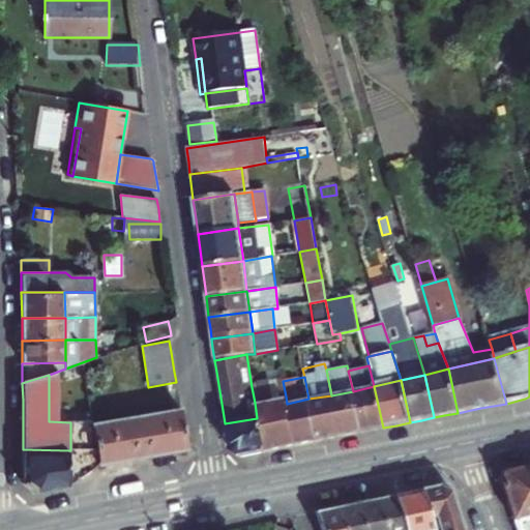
[(252,387),(255,403),(286,396),(283,381),(252,387)]
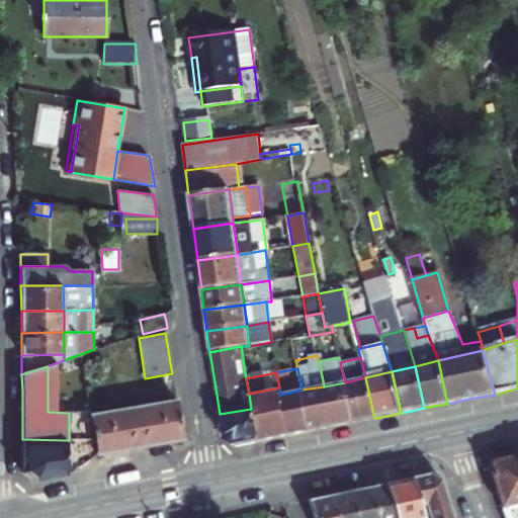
[(374,418),(365,377),(345,382),(354,423),(363,421),(374,418)]
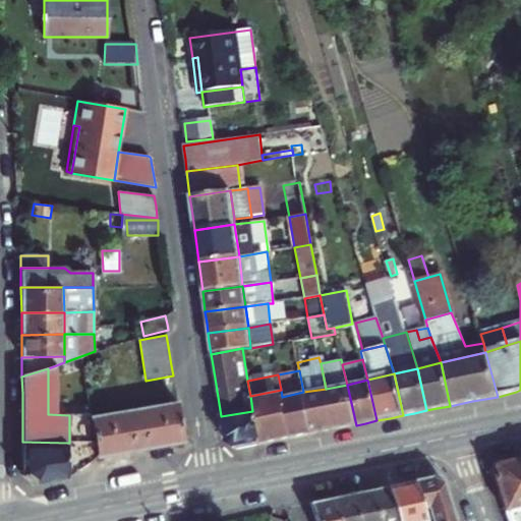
[(356,425),(347,385),(326,389),(334,429),(345,427),(356,425)]
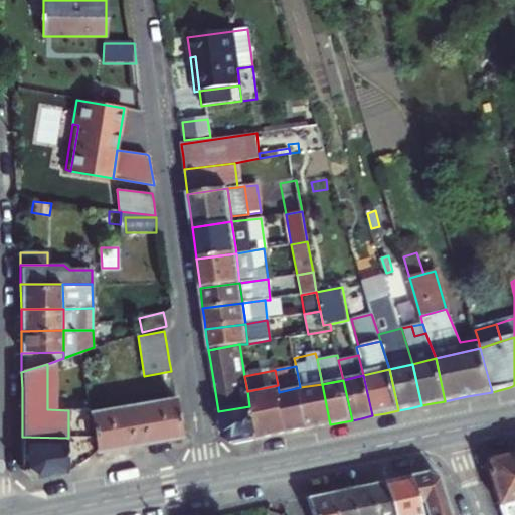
[(330,424),(322,384),(300,387),(309,428),(316,427),(330,424)]
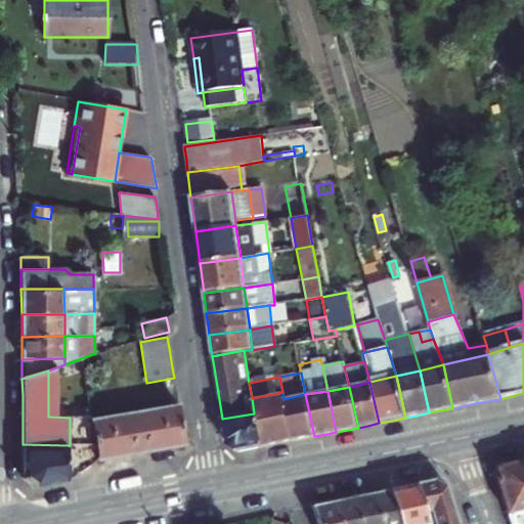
[(285,442),(293,440),(284,399),(282,392),(252,398),(254,413),(261,446),(285,442)]
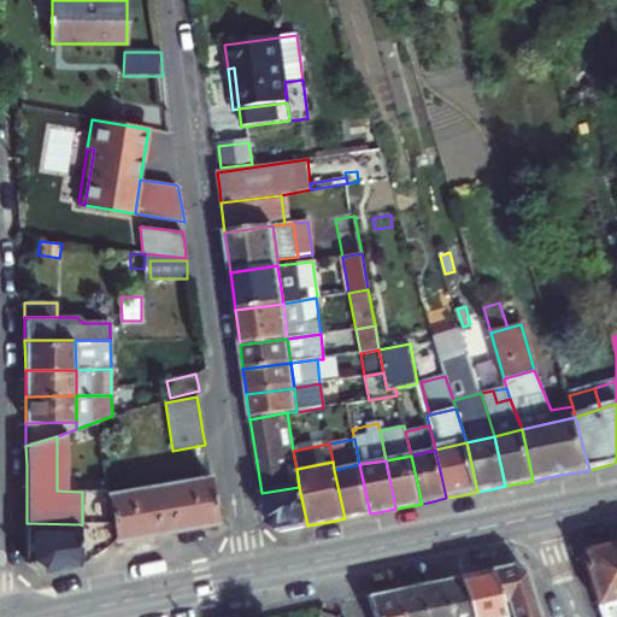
[(370,513),(359,464),(334,470),(345,518),(370,513)]
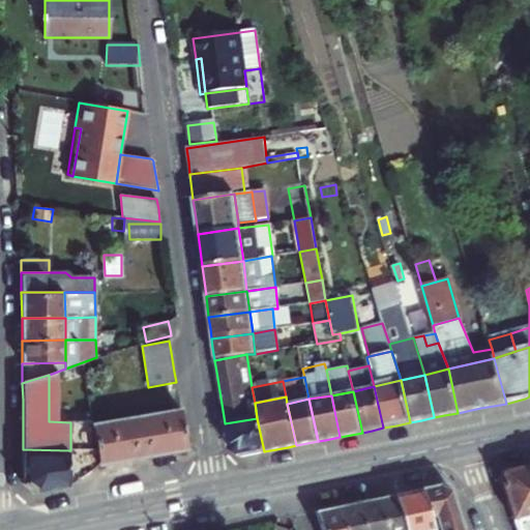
[(180,409),(92,424),(99,465),(147,457),(187,450),(180,409)]
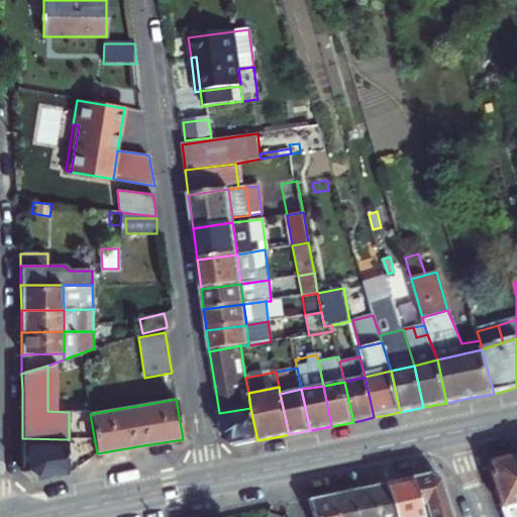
[(257,440),(250,408),(219,413),(223,437),(235,445),(245,443),(257,440)]
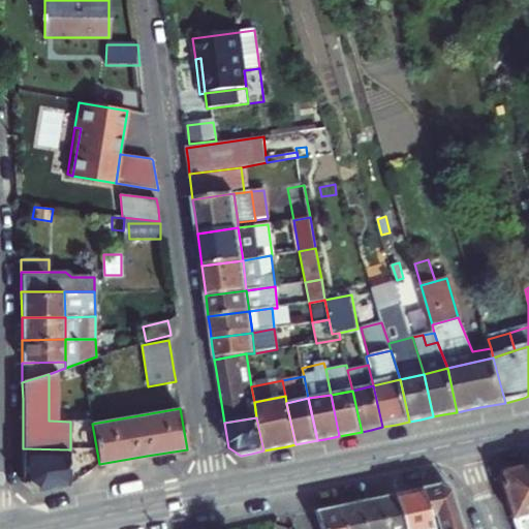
[(54,489),(68,486),(68,449),(23,448),(23,468),(23,483),(34,493),(54,489)]
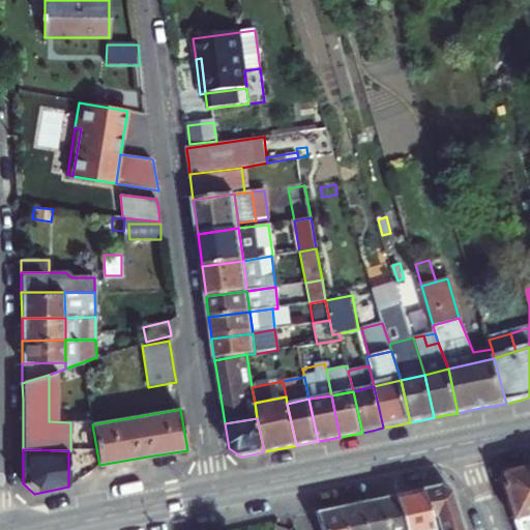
[(511,517),(529,509),(529,473),(527,465),(513,468),(504,470),(499,477),(511,517)]
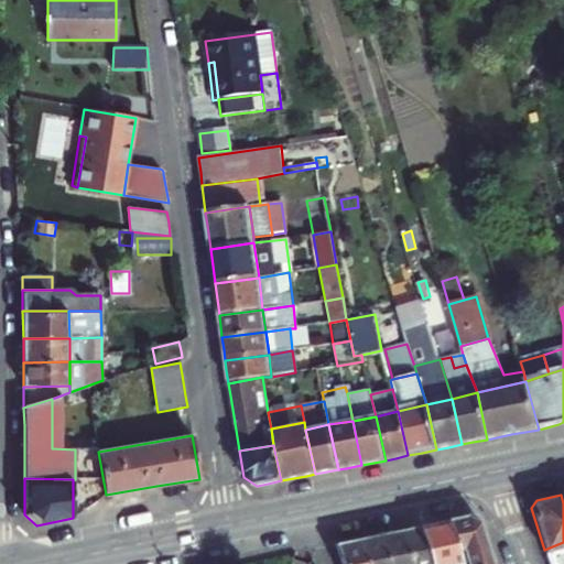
[(491,563),(477,519),(469,514),(459,517),(447,519),(461,563),(491,563)]
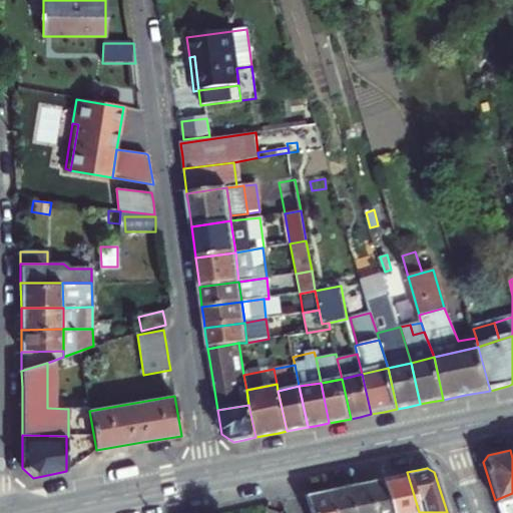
[(381,478),(392,512),(419,512),(407,472),(393,475),(381,478)]
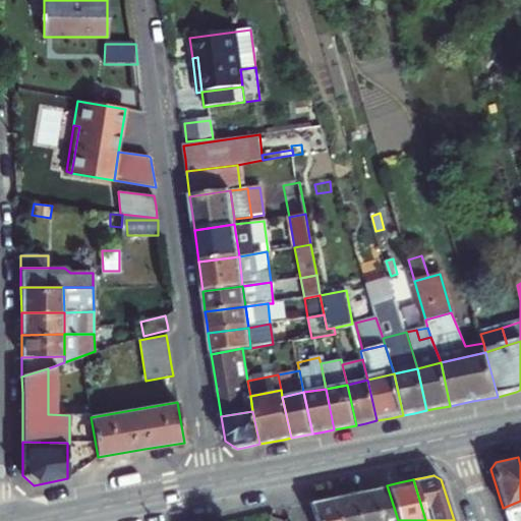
[(367,489),(378,520),(398,520),(387,485),(377,487),(367,489)]
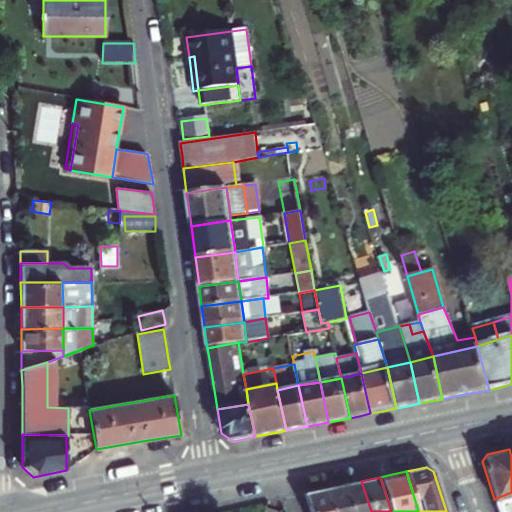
[(351,511),(371,511),(361,481),(352,483),(343,485),(351,511)]
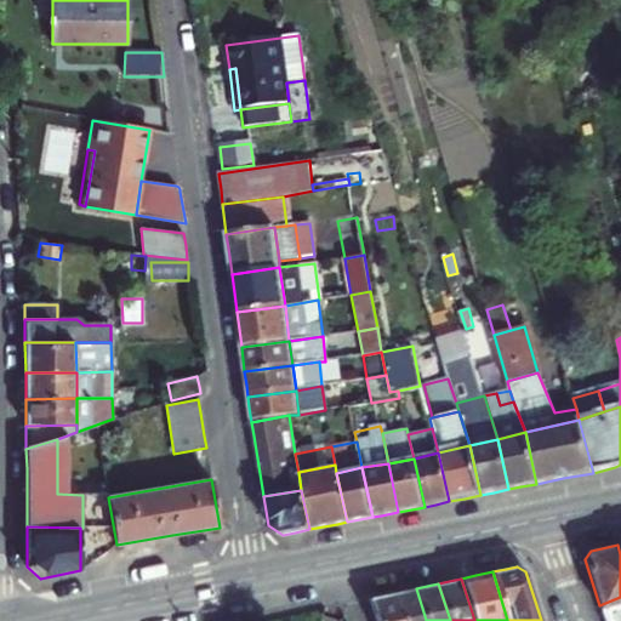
[(393,593),(402,620),(426,620),(416,588),(405,591),(393,593)]
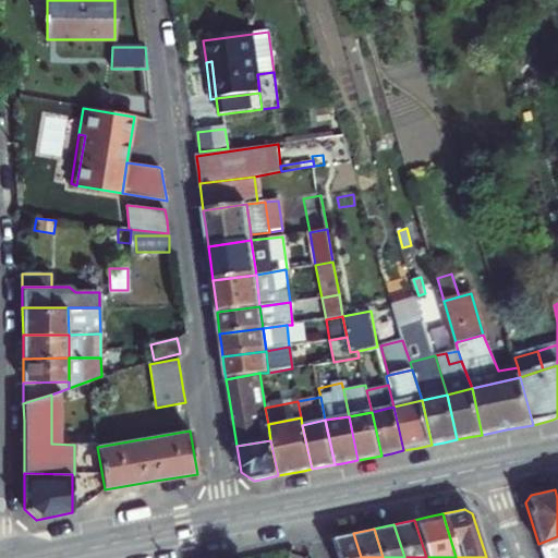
[(331,537),(338,557),(361,557),(353,533),(344,535),(331,537)]
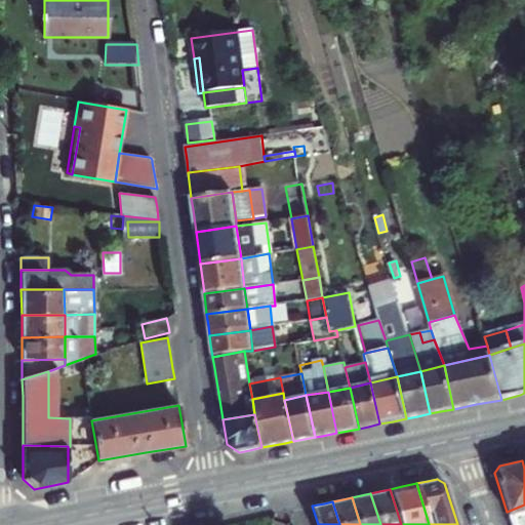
[(522,524),(524,524),(524,505),(507,512),(511,524),(522,524)]
